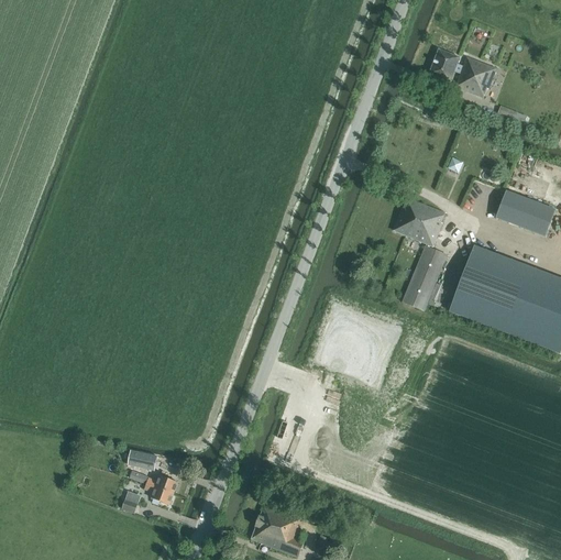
[(487,86),(495,67),(465,55),(461,66),(454,64),(459,55),(438,46),(427,72),(449,80),(453,69),(459,72),(453,85),(482,96),(485,86),(487,86)]
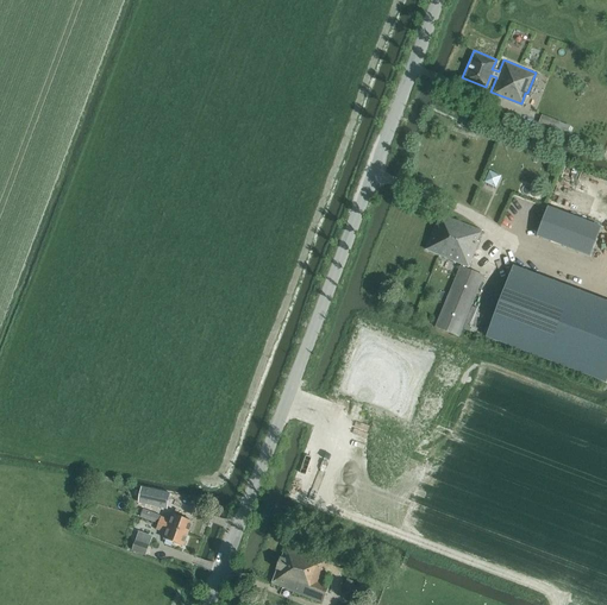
[(537,120),(555,127),(558,119),(540,112),(537,120)]
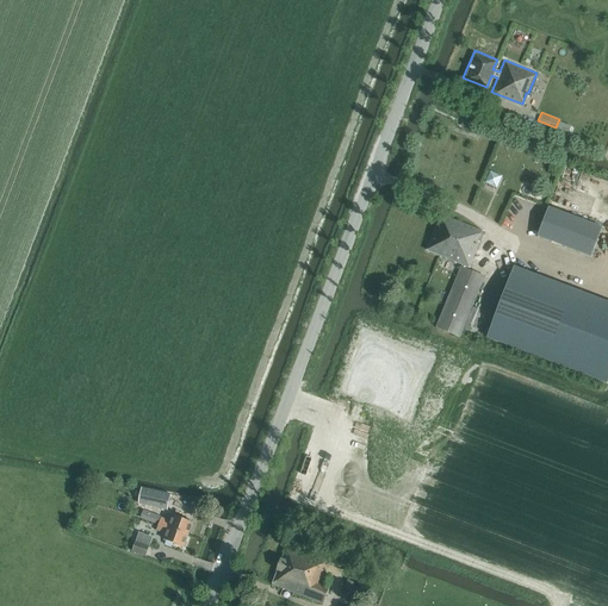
[(565,205),(585,212),(590,202),(582,200),(585,192),(577,189),(576,193),(571,191),(565,205)]
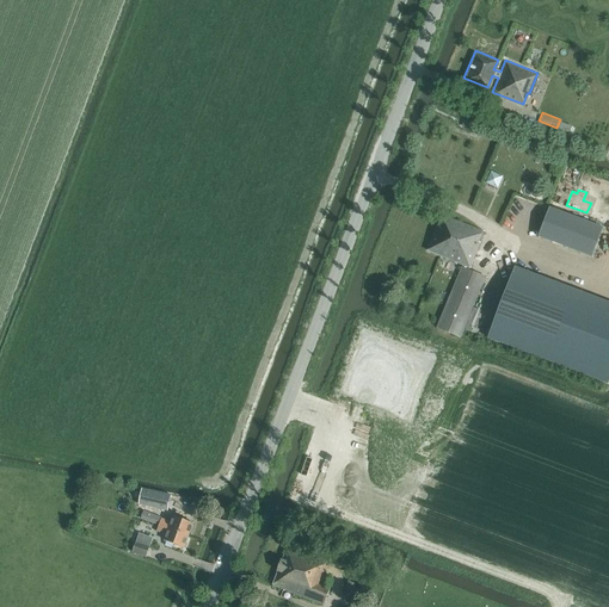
[(548,203),(537,231),(592,252),(603,222),(548,203)]
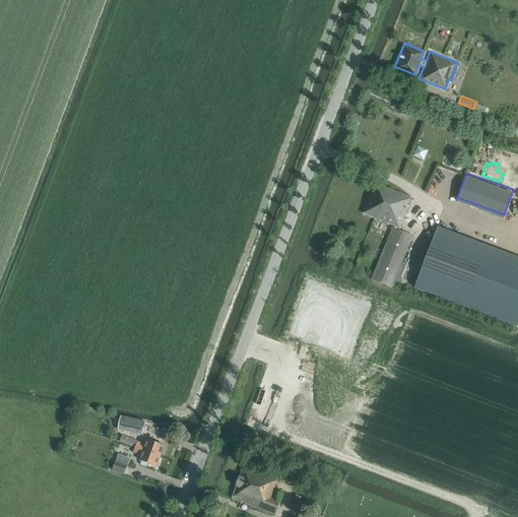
[(405,204),(409,195),(375,181),(363,211),(392,223),(370,277),(390,285),(411,234),(397,228),(407,204),(405,204)]
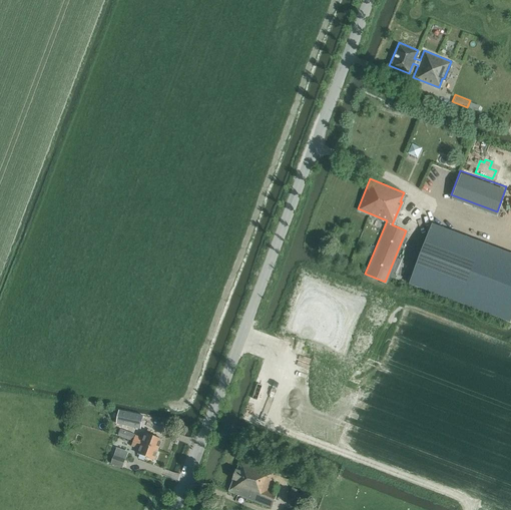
[(510,257),(430,227),(408,288),(510,325),(510,321),(510,257)]
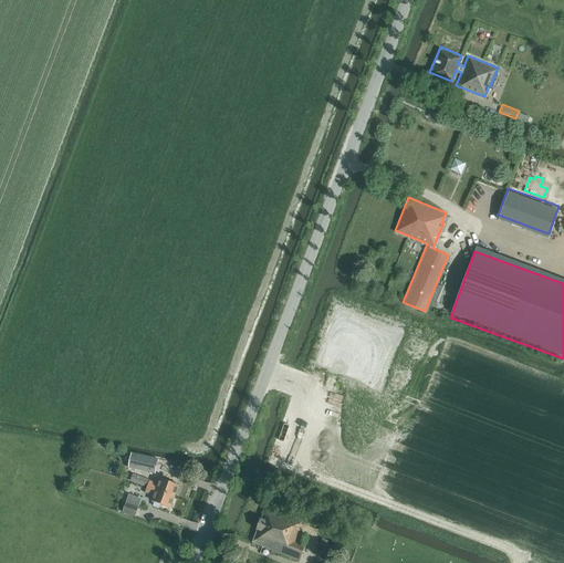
[(547,268),(545,272),(555,277),(557,271),(547,268)]
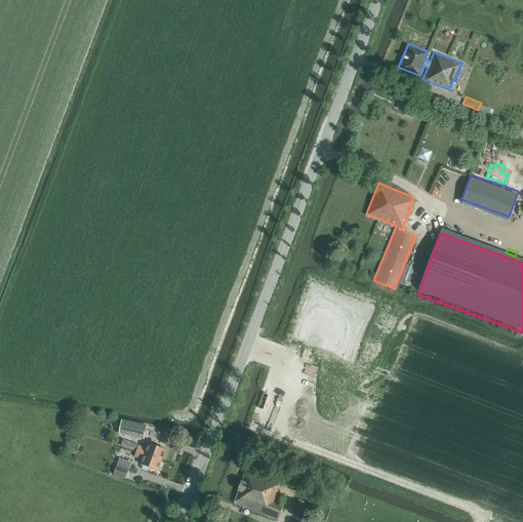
[(117,431),(143,436),(146,424),(120,417),(117,431)]
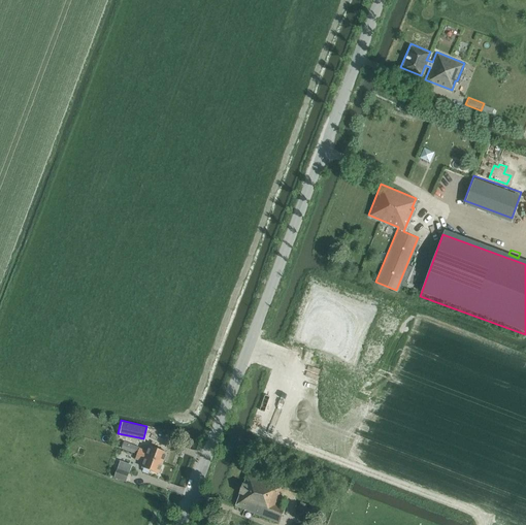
[(123,440),(121,447),(134,452),(135,451),(162,461),(165,450),(150,444),(146,450),(134,445),(123,440)]
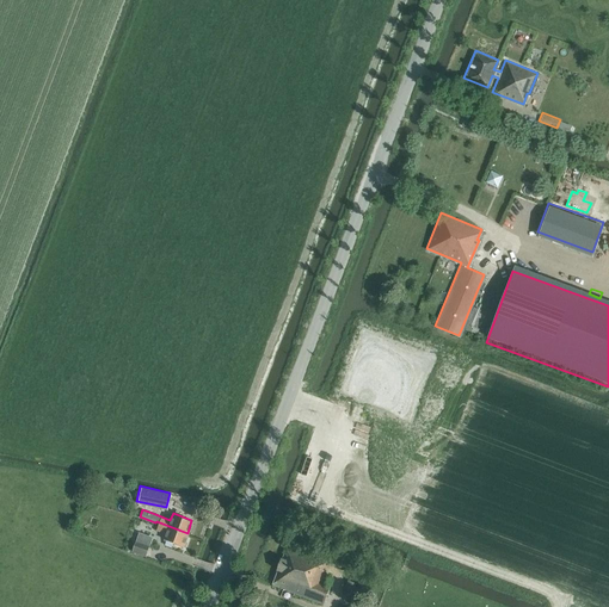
[(188,533),(157,521),(155,522),(140,516),(135,528),(148,533),(151,527),(165,532),(164,538),(183,545),(188,533)]
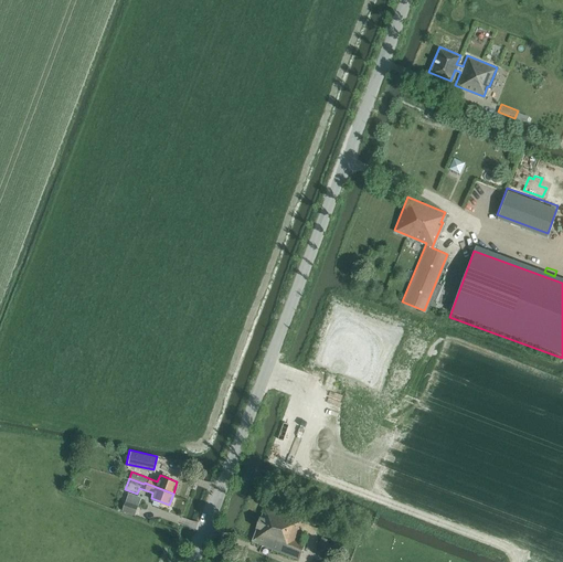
[(136,505),(124,499),(120,509),(133,513),(136,505)]
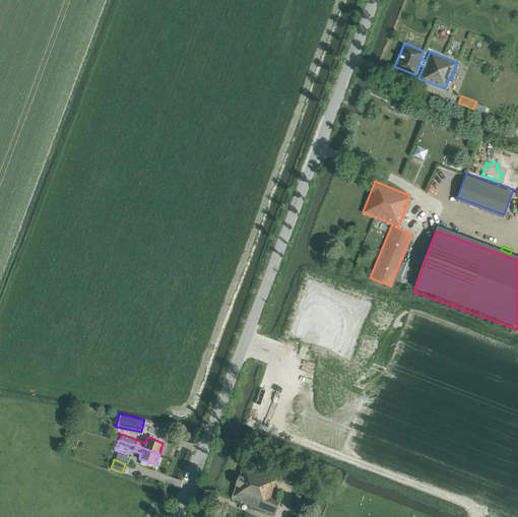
[(279,497),(271,494),(275,485),(273,483),(276,475),(244,462),(231,496),(274,513),(279,497)]
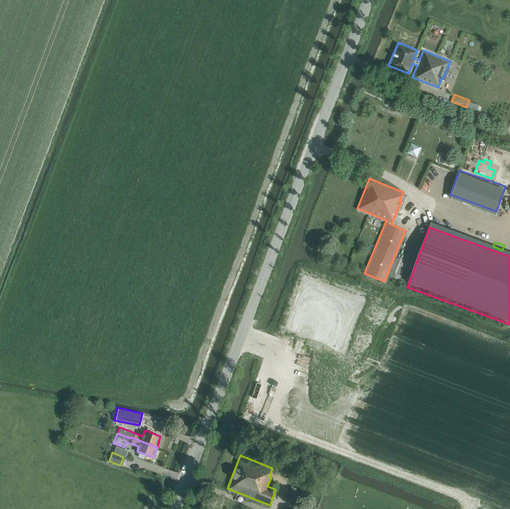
[(289,484),(285,494),(292,496),(296,486),(289,484)]
